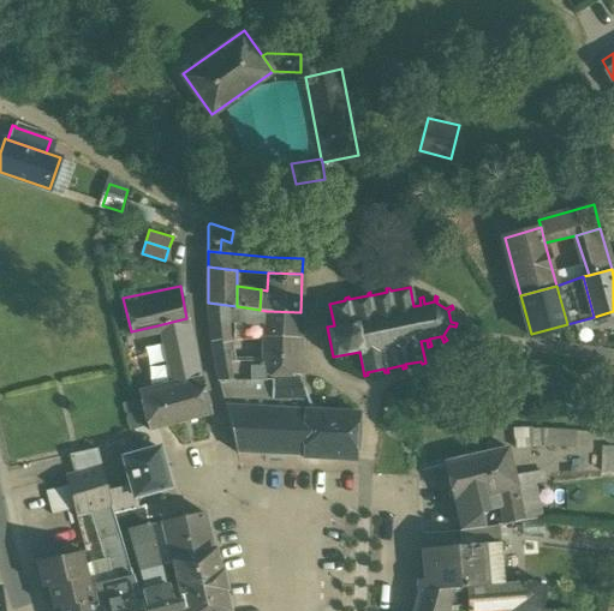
[(231,305),(208,303),(210,324),(216,323),(227,322),(227,317),(231,317),(231,305)]
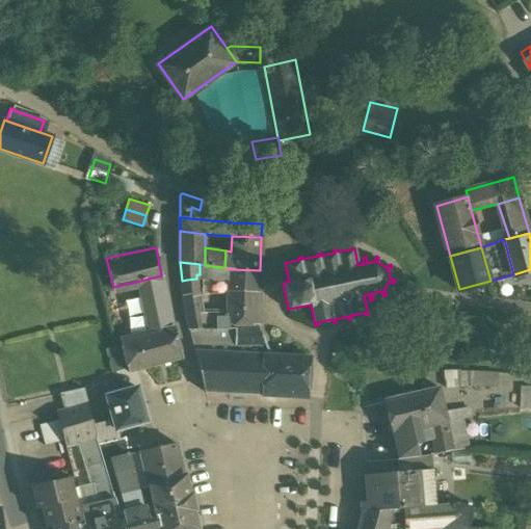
[(212,266),(205,265),(200,264),(200,274),(201,279),(212,278),(212,266)]
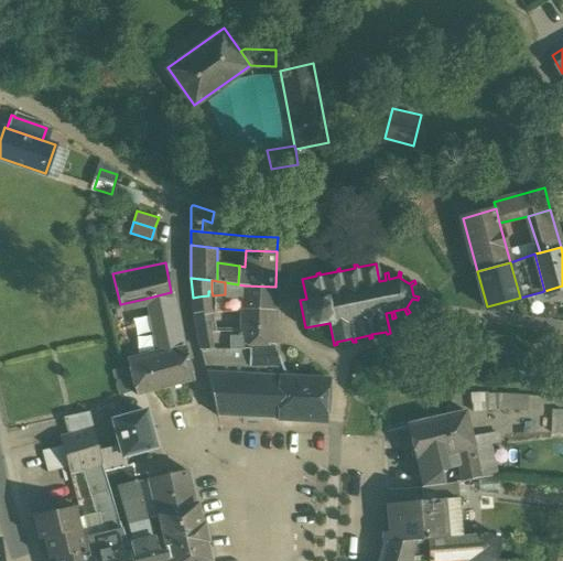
[(275,287),(245,286),(238,284),(225,282),(225,294),(225,310),(241,308),(275,309),(275,287)]
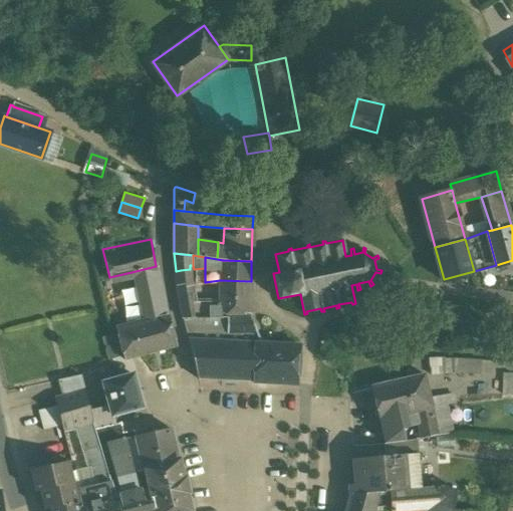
[(156,266),(132,272),(132,277),(137,276),(145,321),(169,315),(159,265),(156,266)]
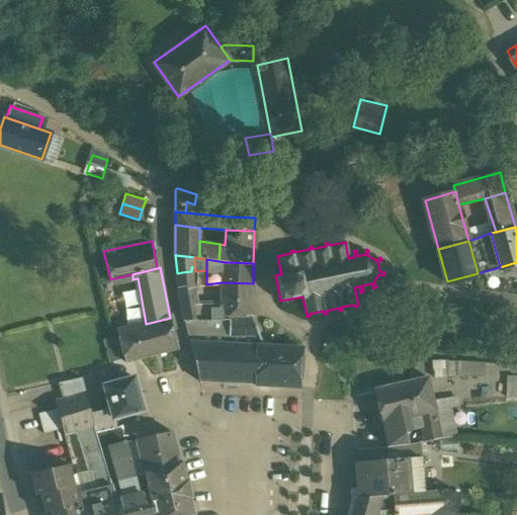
[(191,271),(182,272),(183,277),(177,278),(178,286),(193,285),(191,271)]
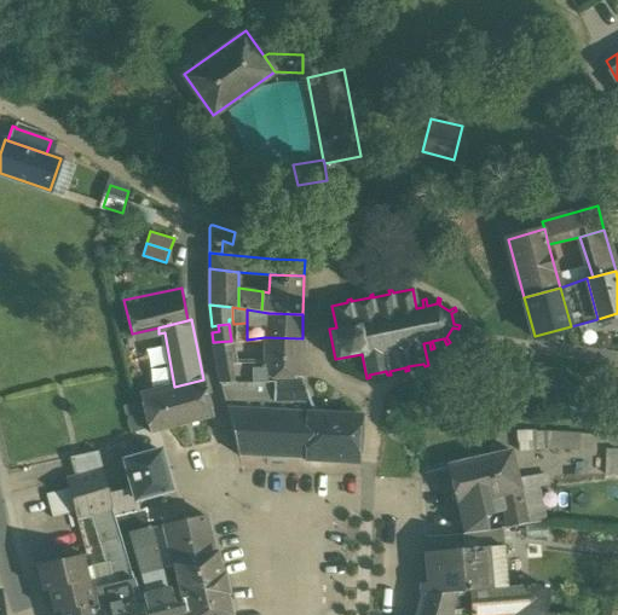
[(265,360),(249,360),(253,382),(263,382),(266,382),(266,381),(273,381),(302,379),(301,376),(302,338),(265,337),(265,360)]
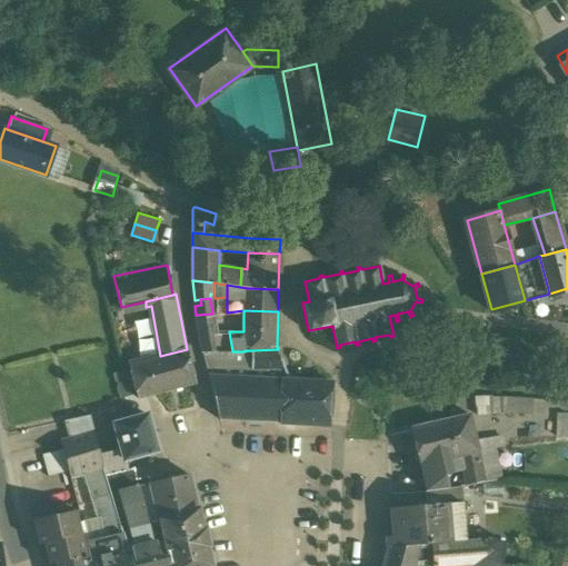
[(196,315),(199,333),(217,331),(212,314),(196,315)]
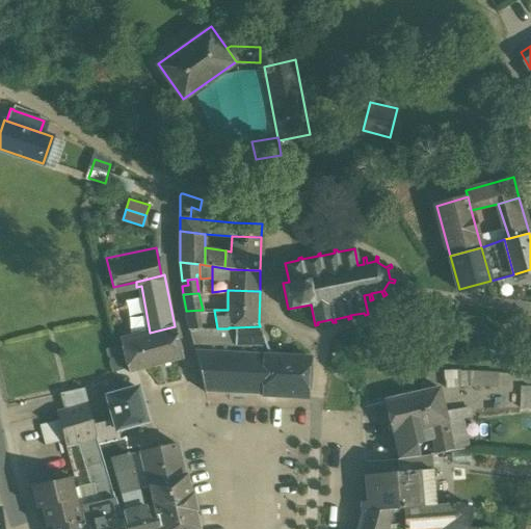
[(203,310),(186,311),(190,328),(211,328),(217,328),(214,310),(203,310)]
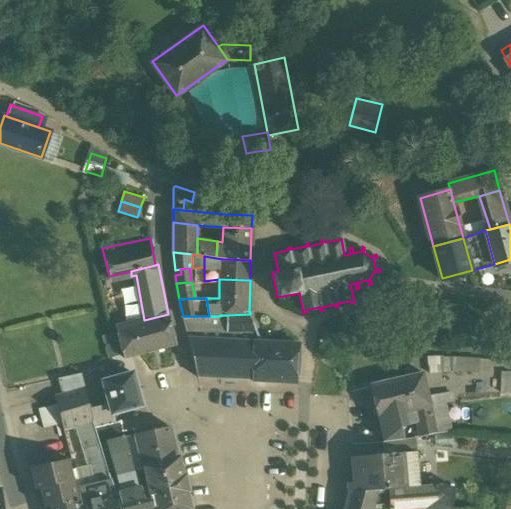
[(144,320),(117,328),(118,330),(124,353),(125,357),(176,343),(168,314),(144,320)]
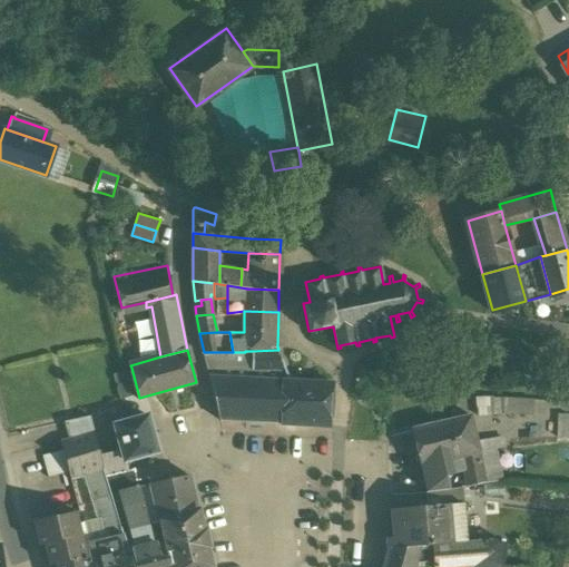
[(278,350),(252,351),(252,368),(286,368),(278,350)]
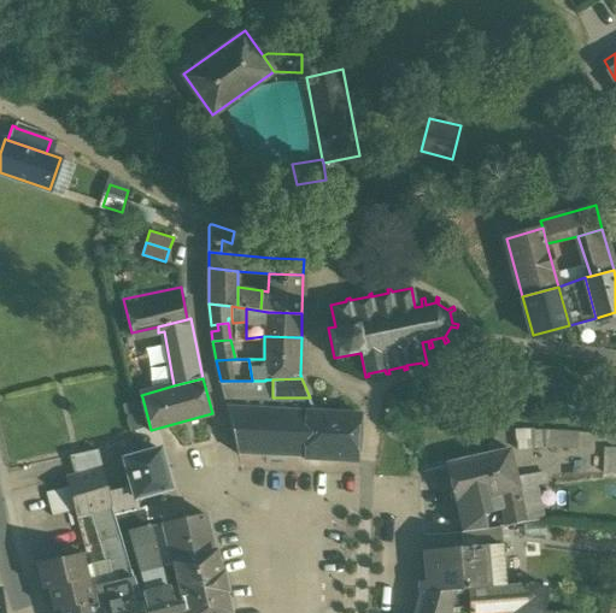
[(273,379),(265,379),(265,381),(262,381),(262,398),(273,398),(273,379)]
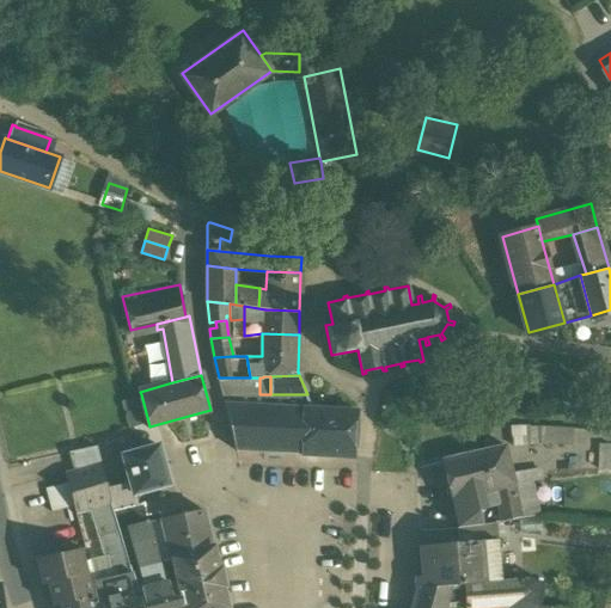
[(243,378),(219,378),(224,401),(225,401),(225,403),(242,404),(243,387),(243,378)]
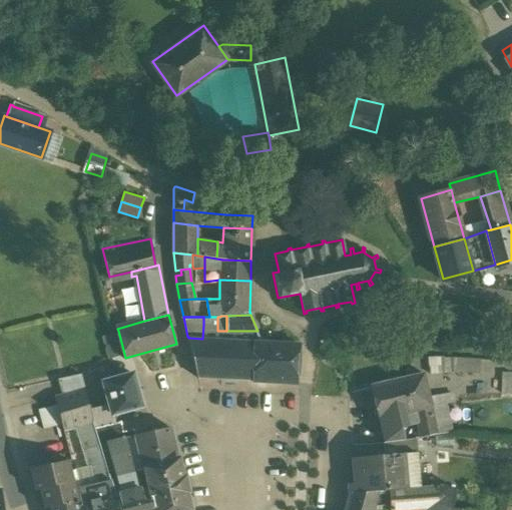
[(209,317),(203,317),(203,325),(211,325),(211,317),(209,317)]
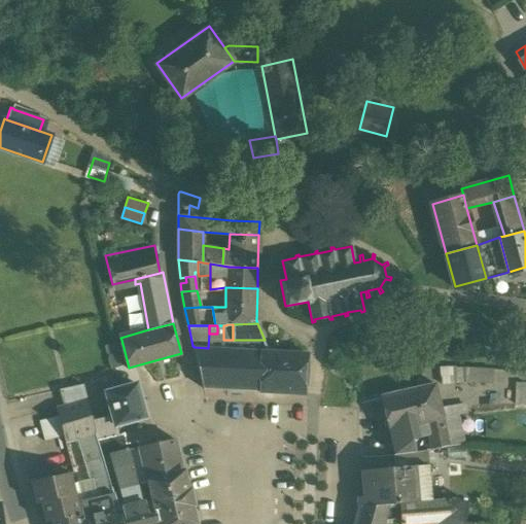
[(217,334),(209,334),(208,348),(260,350),(269,351),(265,340),(233,340),(223,340),(216,340),(217,334)]
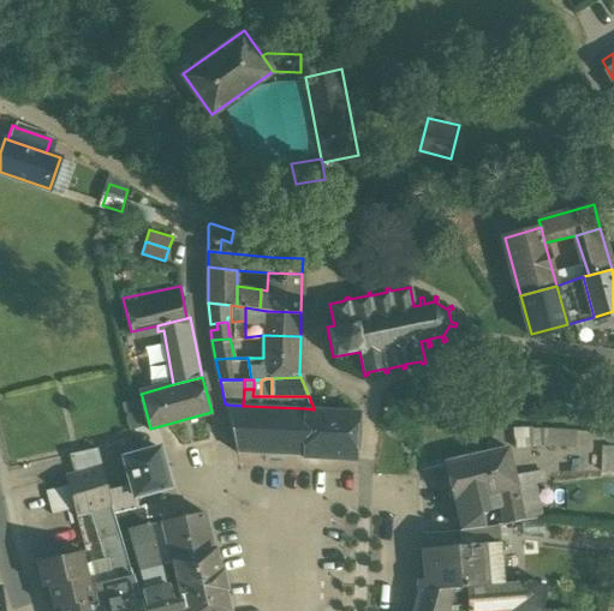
[(142,396),(125,401),(131,427),(149,424),(142,396)]
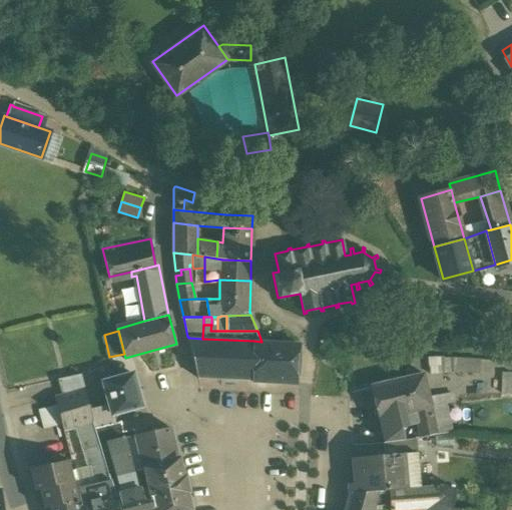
[(202,339),(188,338),(197,376),(252,379),(253,341),(202,339)]
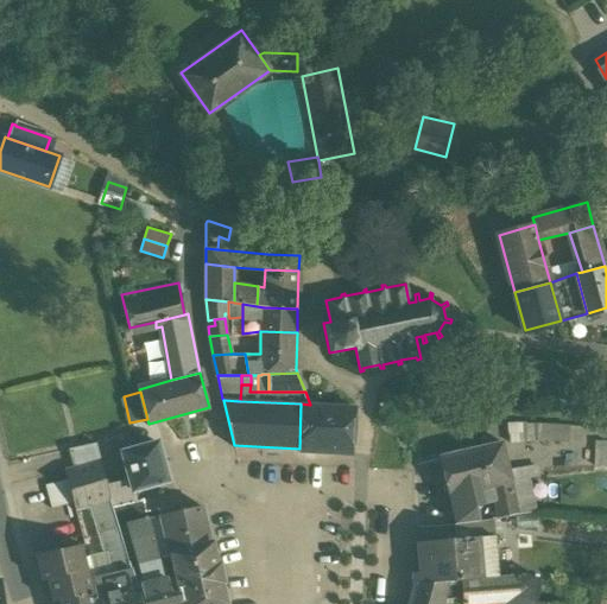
[(310,405),(301,404),(299,449),(353,451),(355,407),(310,405)]
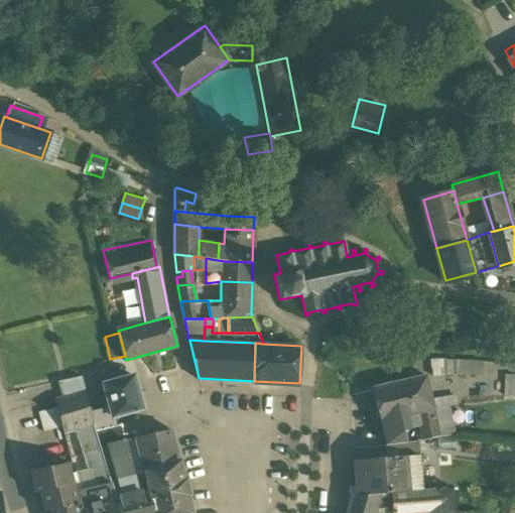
[(454,359),(431,359),(433,375),(456,373),(454,359)]
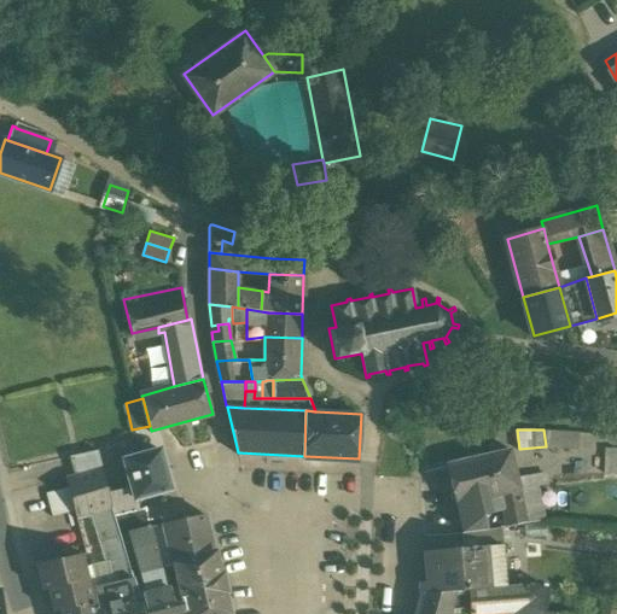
[(578,431),(543,430),(546,446),(578,449),(578,431)]
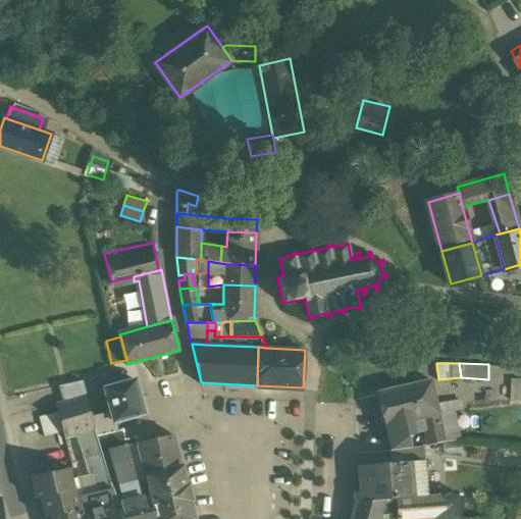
[(116,374),(102,377),(105,386),(119,382),(116,374)]
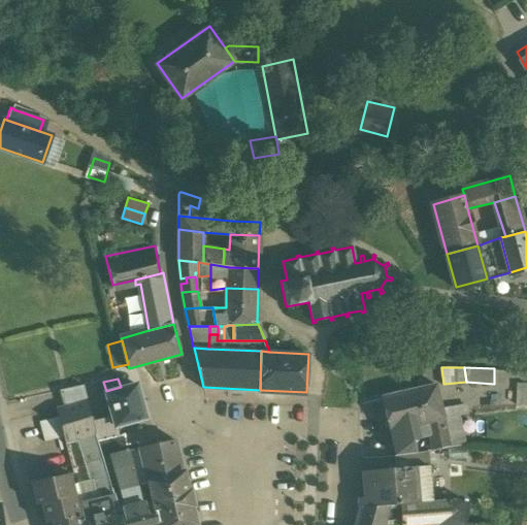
[(526,382),(517,382),(517,403),(526,403),(526,382)]
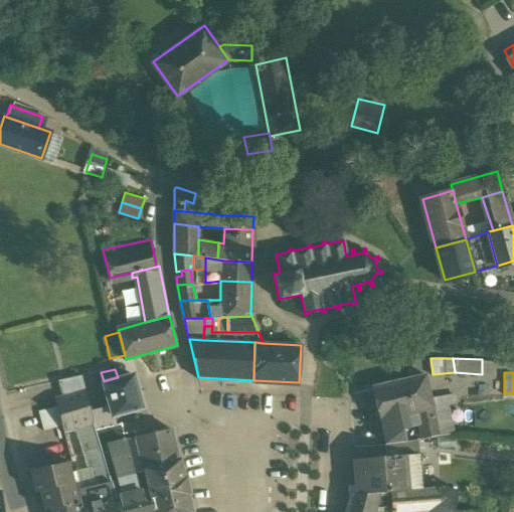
[(118,377),(104,381),(106,391),(105,391),(107,400),(109,400),(110,404),(112,414),(113,414),(143,406),(134,373),(118,377)]
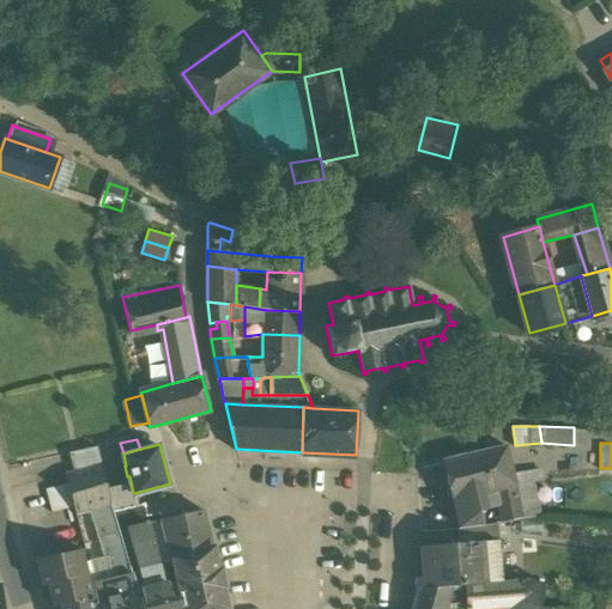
[(508,444),(466,455),(476,493),(496,488),(515,483),(517,482),(508,444)]
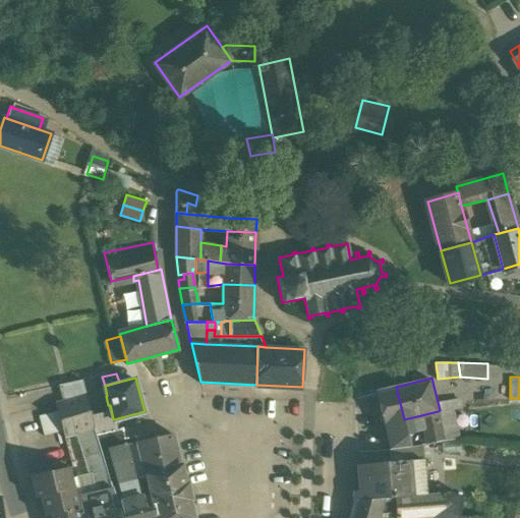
[(82,379),(59,384),(64,399),(87,393),(82,379)]
